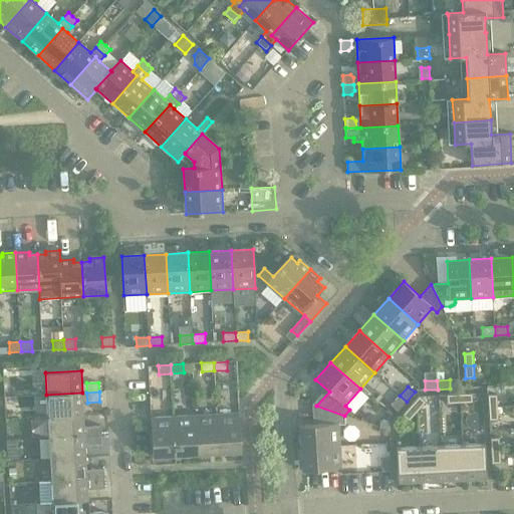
[(82,393),(46,395),(47,417),(83,415),(82,393)]
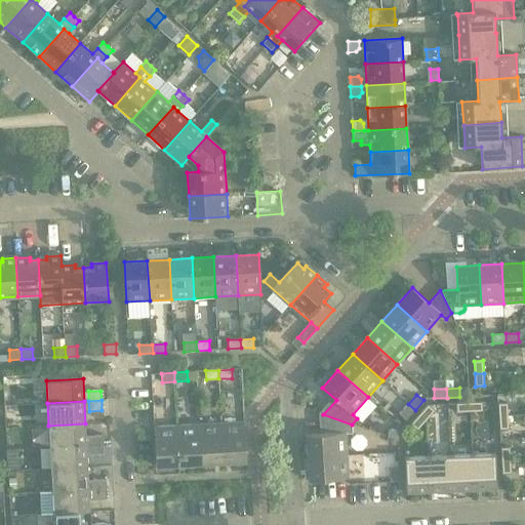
[(482,402),(470,403),(470,411),(483,411),(482,402)]
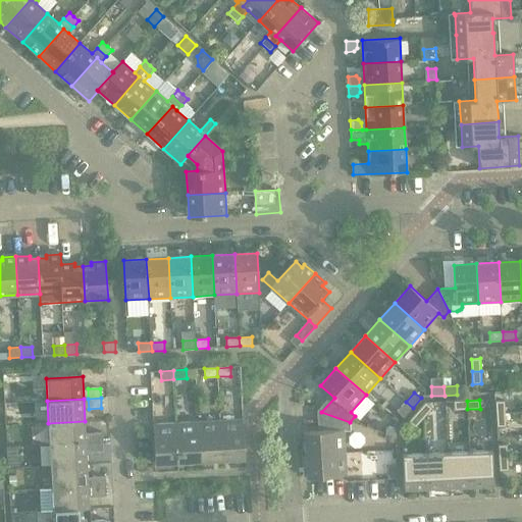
[(467,409),(467,401),(454,401),(455,410),(467,409)]
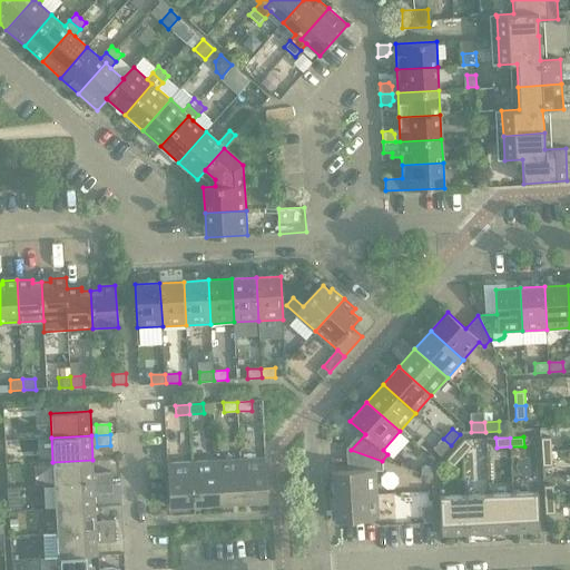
[(541,439),(542,452),(551,452),(551,438),(541,439)]
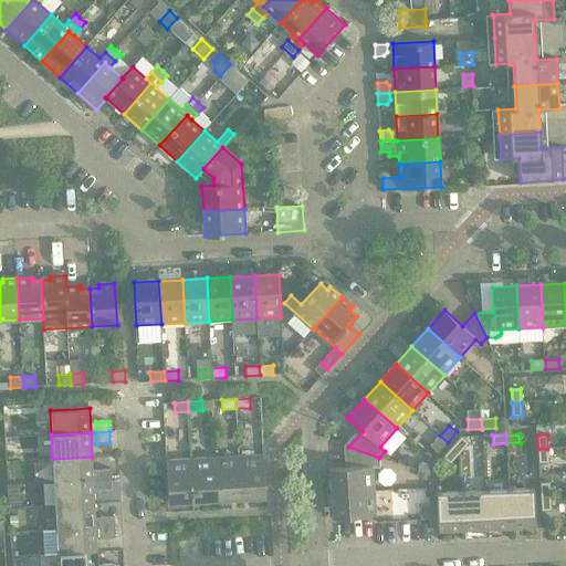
[(448,442),(440,436),(431,446),(438,452),(448,442)]
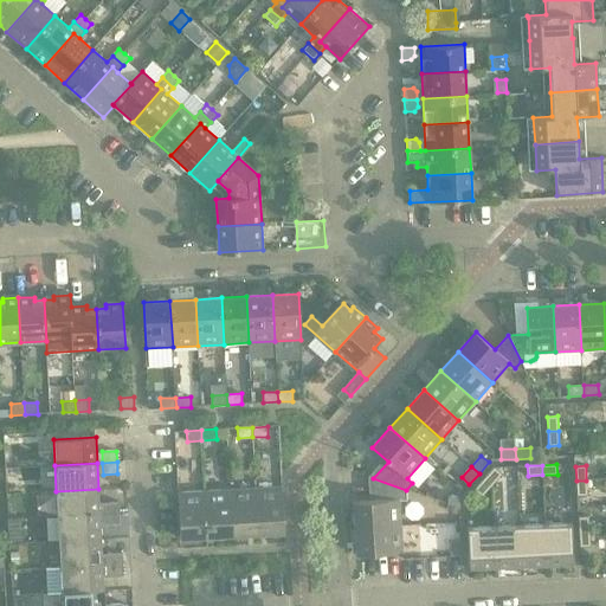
[(495,468),(484,478),(492,485),(502,474),(495,468)]
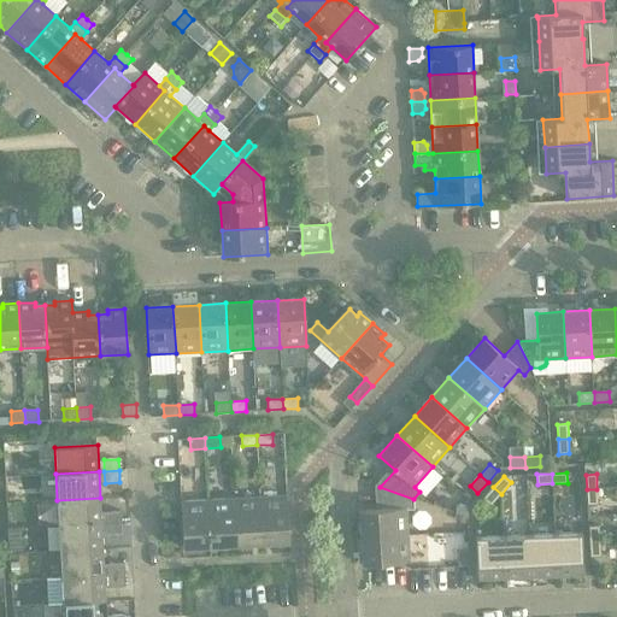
[(381,510),(359,511),(362,538),(409,535),(407,509),(415,509),(413,499),(380,487),(381,510)]
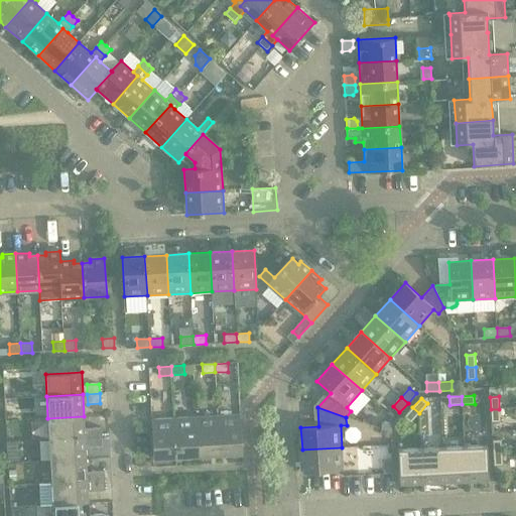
[(419,413),(412,407),(404,416),(410,422),(419,413)]
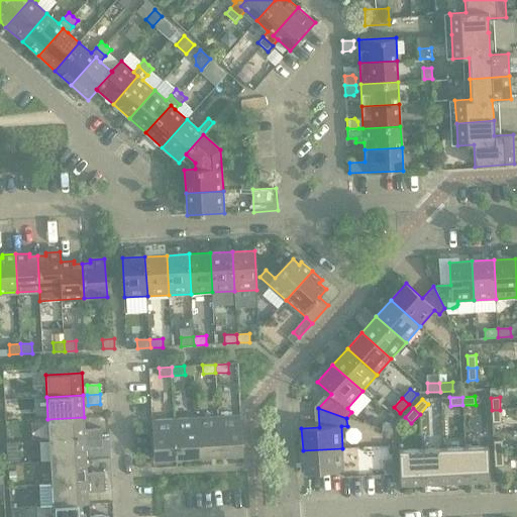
[(500,410),(492,410),(492,423),(501,422),(500,410)]
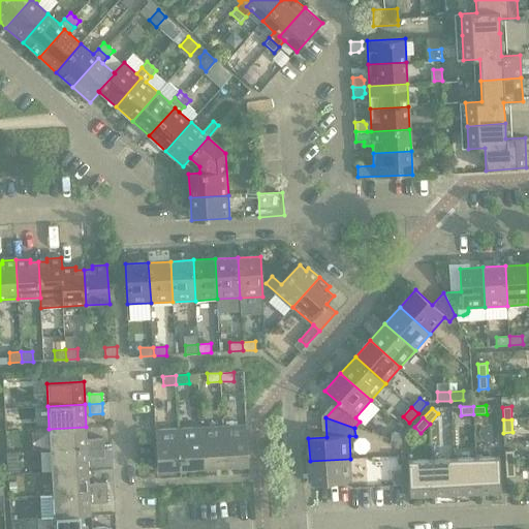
[(246,425),(223,426),(225,466),(248,465),(246,425)]
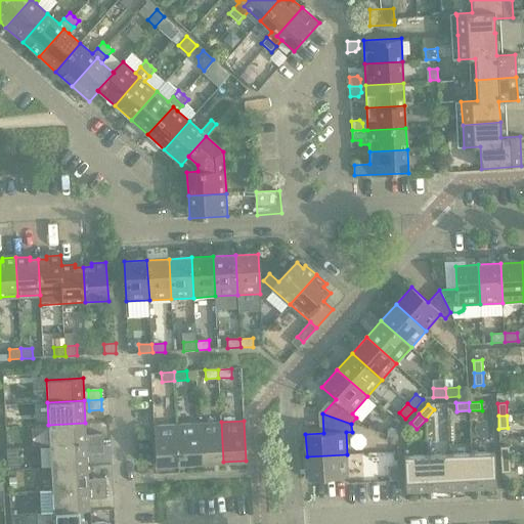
[(221,422),(199,423),(201,464),(223,462),(221,422)]
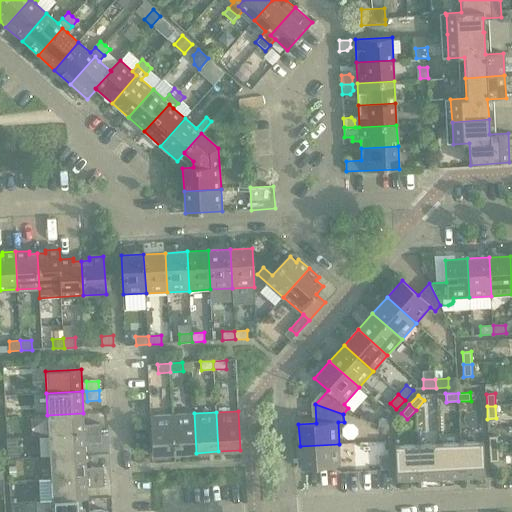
[(83,413),(47,415),(49,436),(84,434),(83,413)]
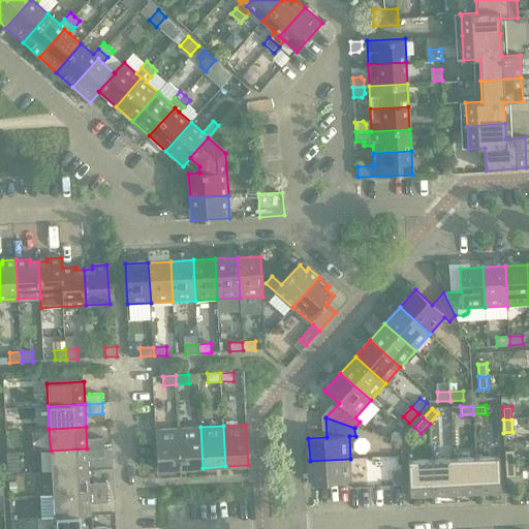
[(200,427),(179,429),(181,469),(203,468),(200,427)]
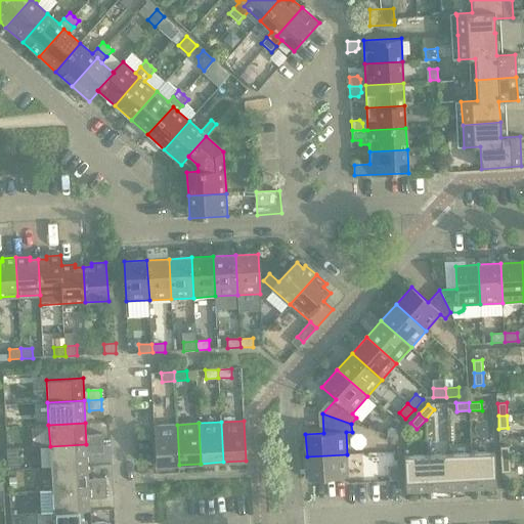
[(179,465),(177,425),(154,426),(156,466),(179,465)]
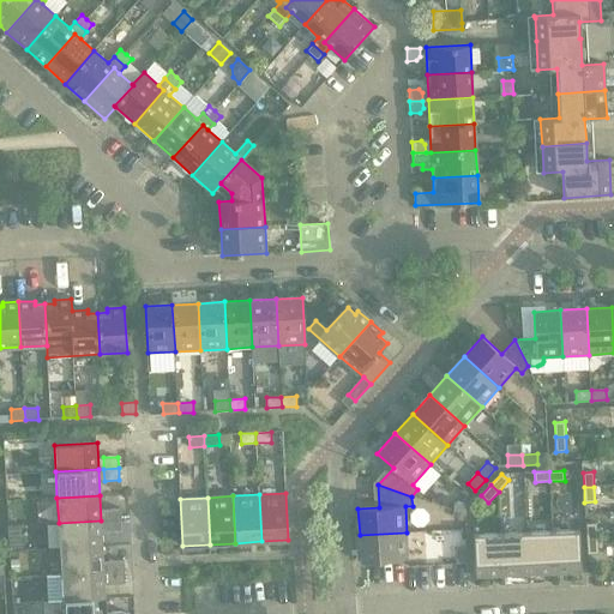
[(107,521),(121,519),(121,509),(106,510),(107,521)]
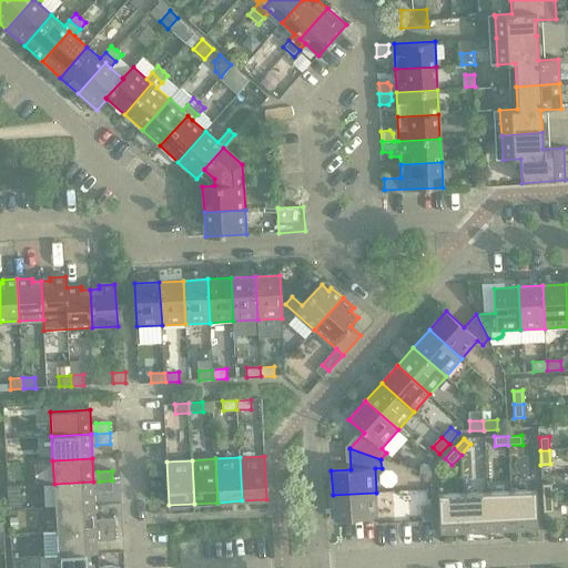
[(99,482),(93,482),(54,484),(56,508),(95,506),(94,493),(113,492),(112,480),(99,482)]
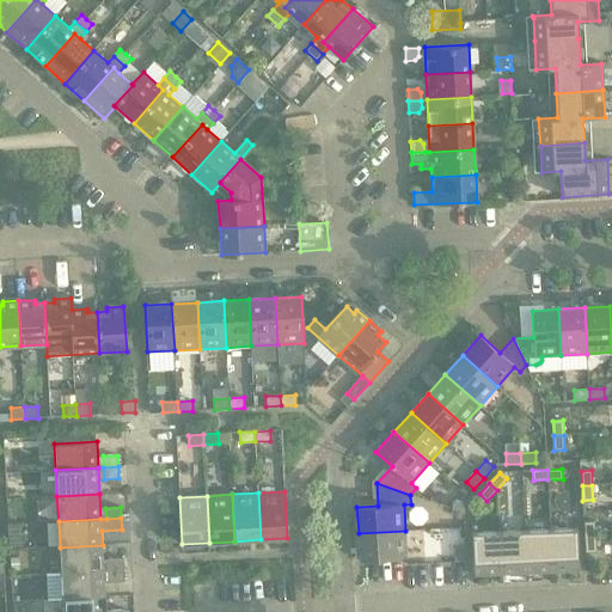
[(585,522),(585,537),(595,537),(594,521),(585,522)]
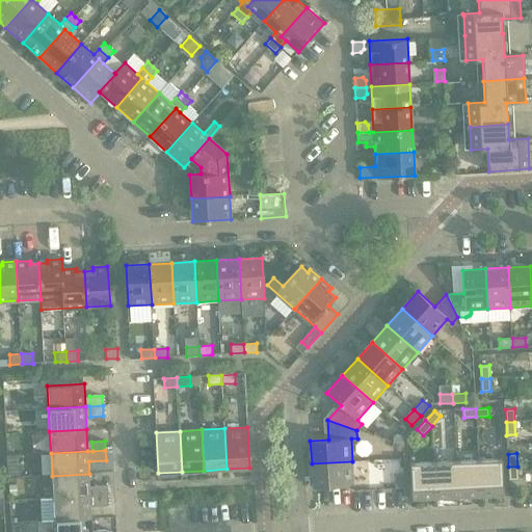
[(502,459),(479,460),(480,497),(504,496),(502,459)]
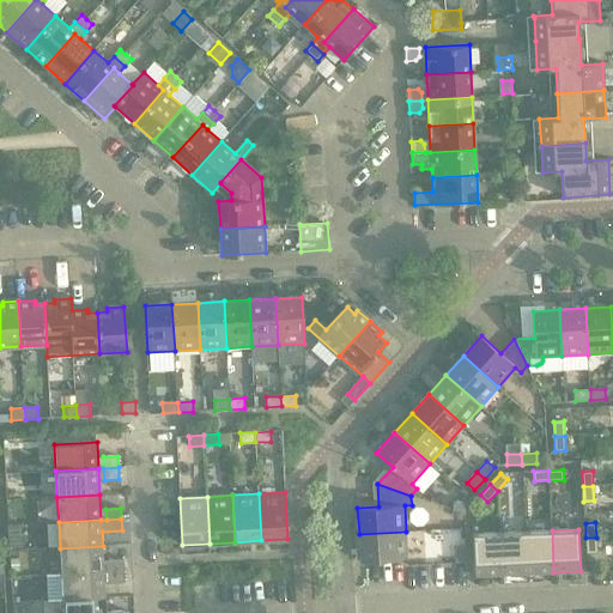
[(552,530),(526,532),(528,574),(553,572),(552,530)]
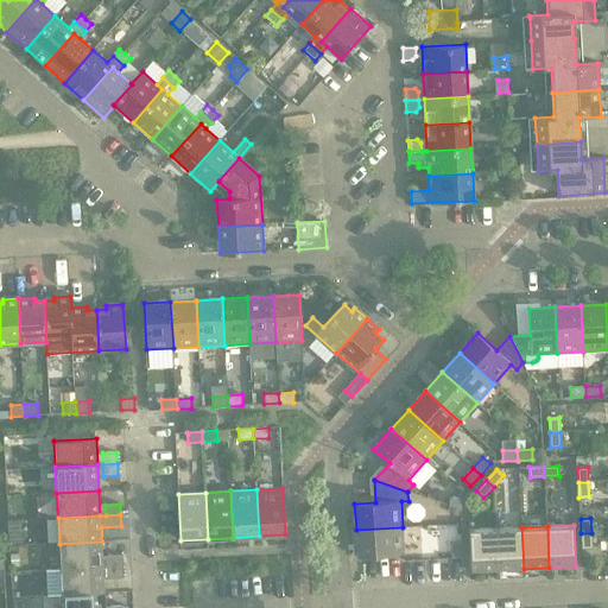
[(403,527),(356,530),(358,556),(404,553),(403,527)]
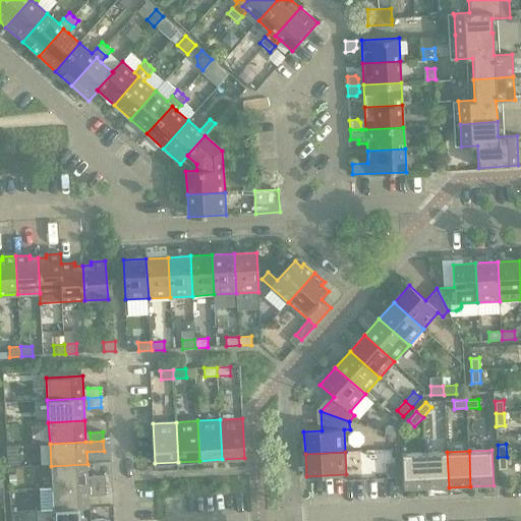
[(447,452),(424,453),(426,488),(449,487),(447,452)]
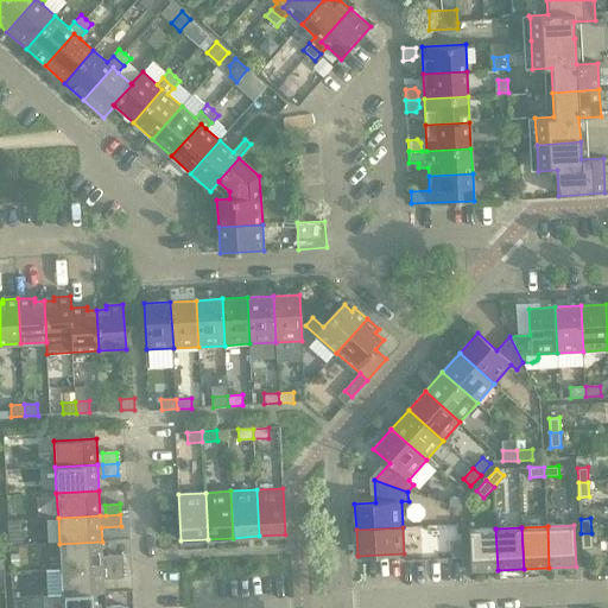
[(498,570),(495,529),(469,530),(472,571),(498,570)]
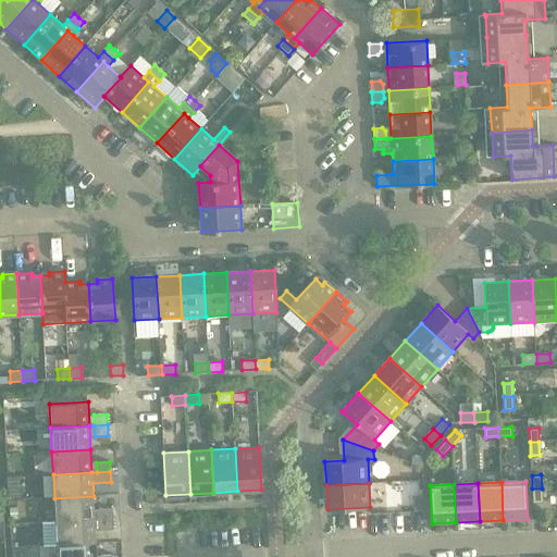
[(20,486),(8,486),(9,500),(21,500),(20,486)]
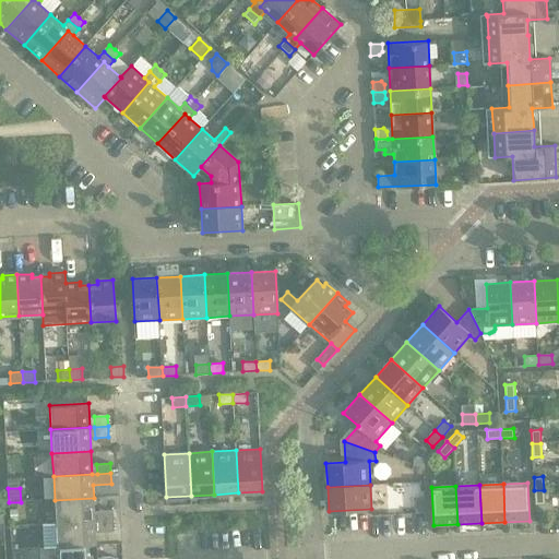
[(544,490),(534,490),(535,504),(545,503),(544,490)]
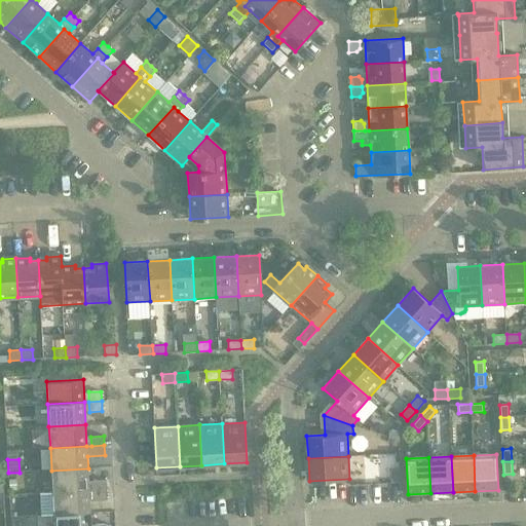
[(51,471),(52,492),(52,493),(89,491),(88,468),(51,471)]
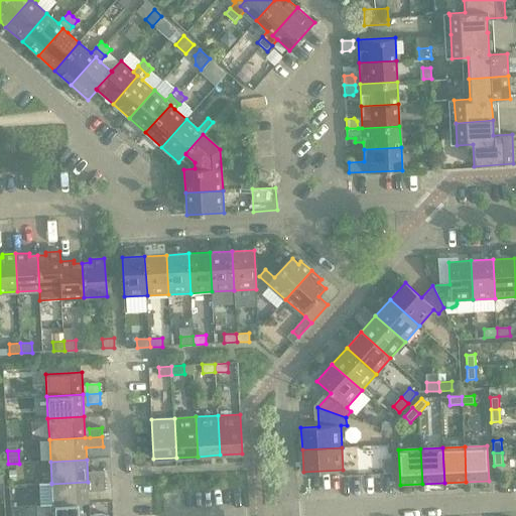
[(384,474),(393,473),(392,460),(384,461),(384,474)]
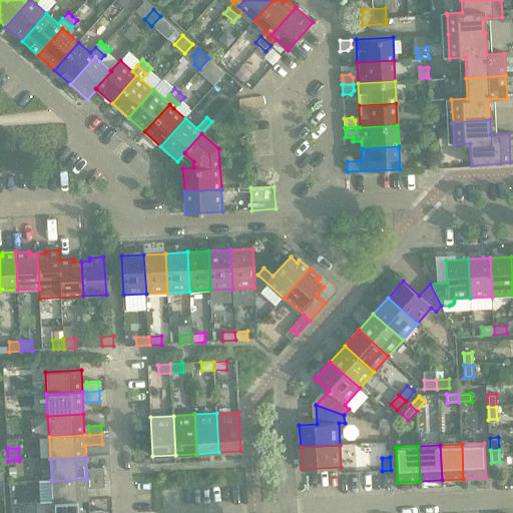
[(91,478),(104,478),(103,468),(91,469),(91,478)]
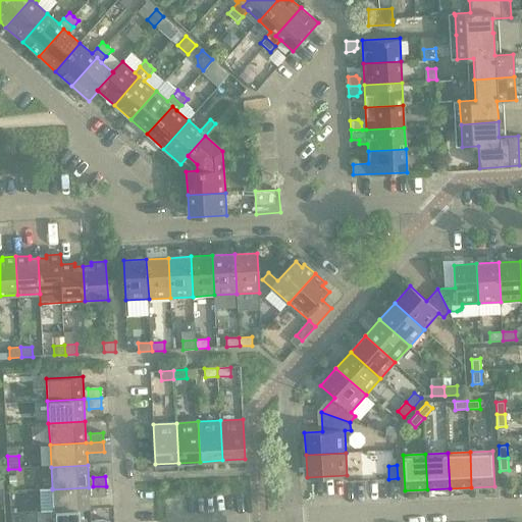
[(52,488),(40,489),(42,512),(53,512),(53,511),(90,509),(89,497),(106,496),(106,486),(93,486),(89,487),(52,489),(52,488)]
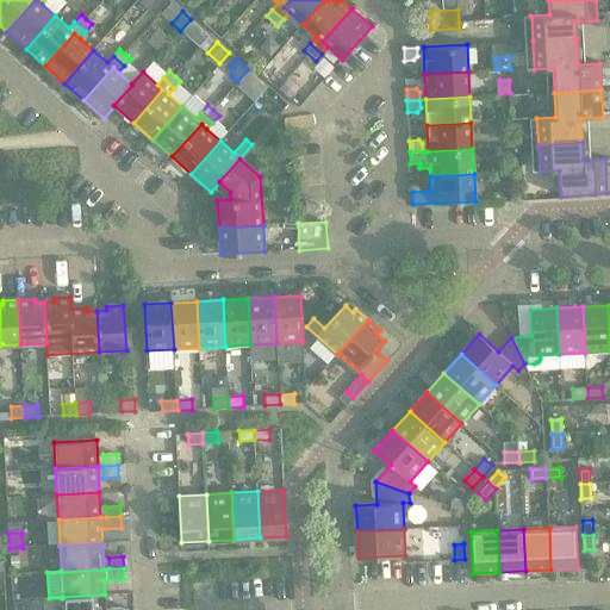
[(125,609),(126,608),(106,609),(105,595),(62,597),(62,598),(63,609),(125,609)]
